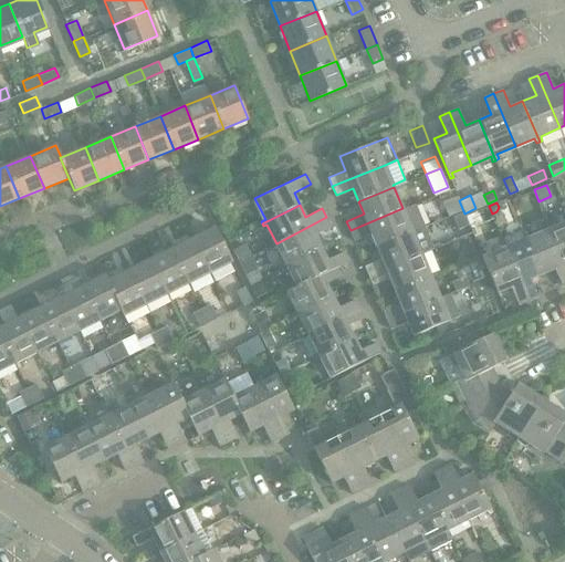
[(372,232),(376,245),(411,229),(403,208),(351,230),(354,239),(372,232)]
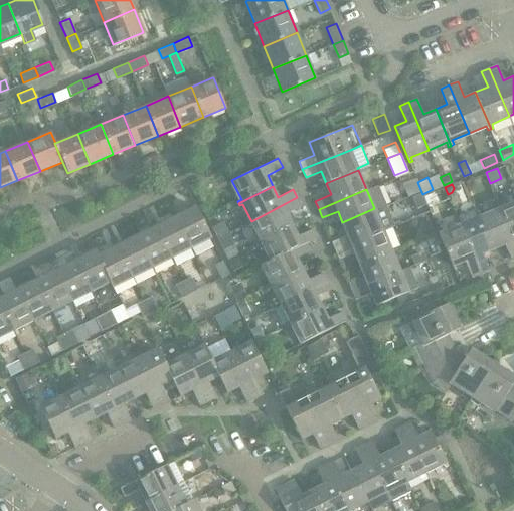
[(415,205),(425,201),(420,189),(410,193),(415,205)]
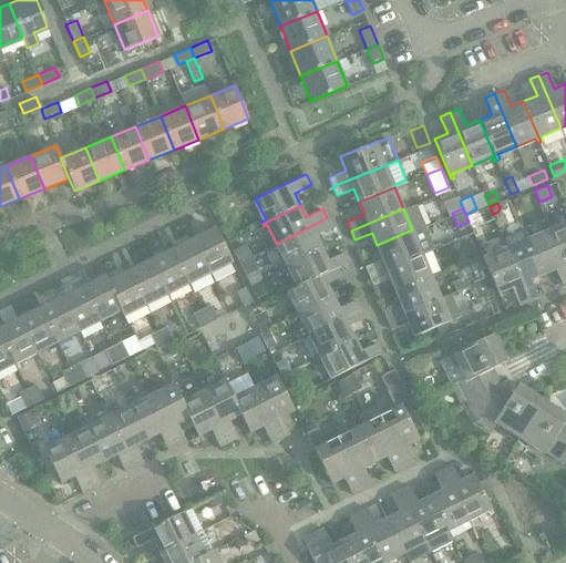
[(477,211),(466,215),(470,222),(480,217),(477,211)]
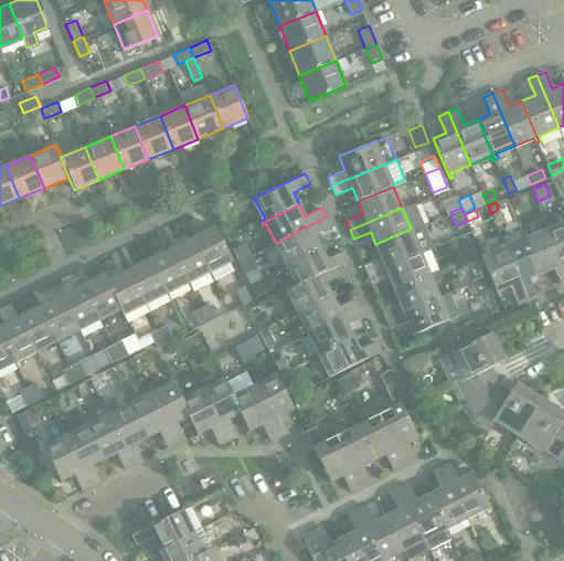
[(330,226),(326,217),(276,243),(285,262),(282,264),(283,266),(321,246),(315,234),(330,226)]
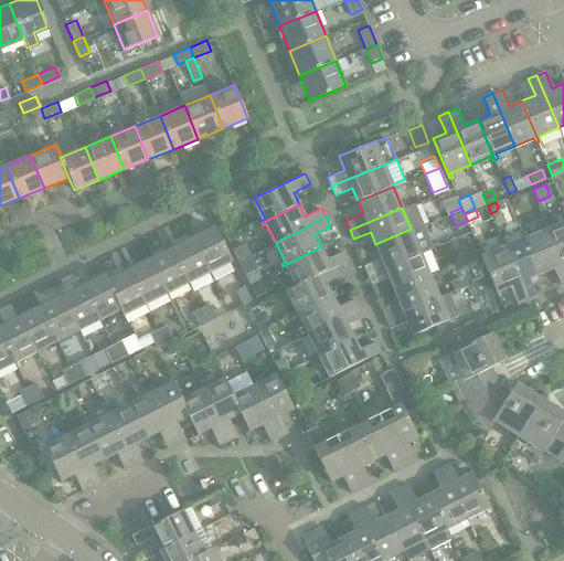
[(563,220),(549,228),(563,264),(563,220)]
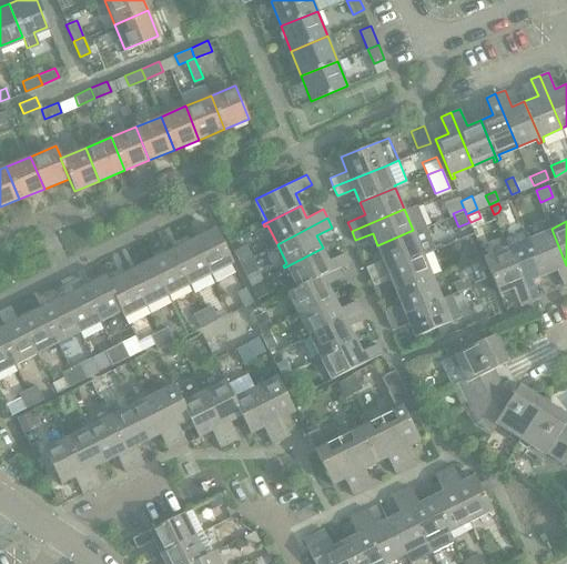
[(366,265),(370,274),(434,248),(425,227),(413,231),(413,230),(377,245),(383,259),(366,265)]
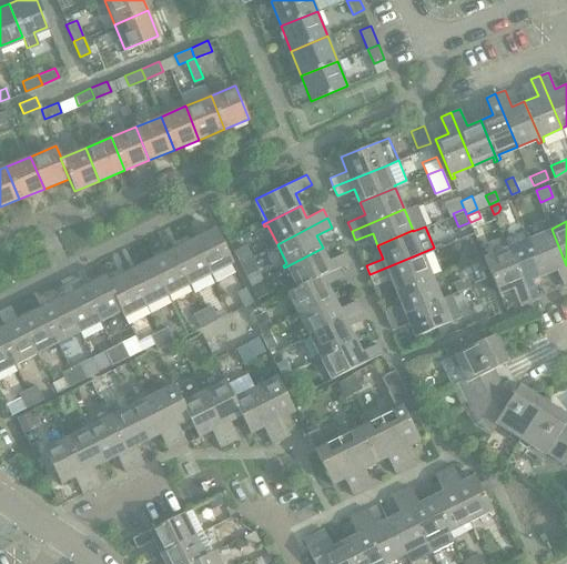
[(216,228),(194,239),(212,273),(234,262),(216,228)]
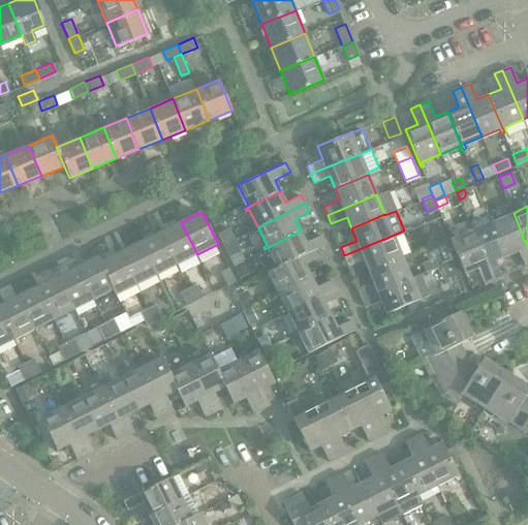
[(486,213),(468,220),(472,229),(493,279),(501,276),(494,259),(506,255),(491,218),(489,219),(486,213)]
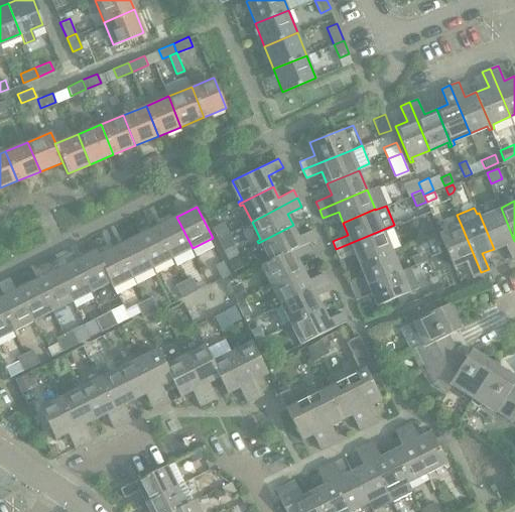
[(512,259),(514,258),(514,241),(501,208),(500,208),(483,215),(481,212),(479,213),(494,249),(506,244),(512,259)]
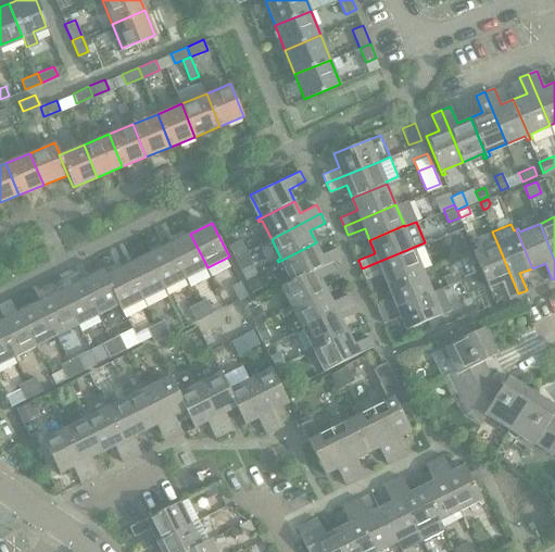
[(190,234),(169,245),(186,277),(207,267),(190,234)]
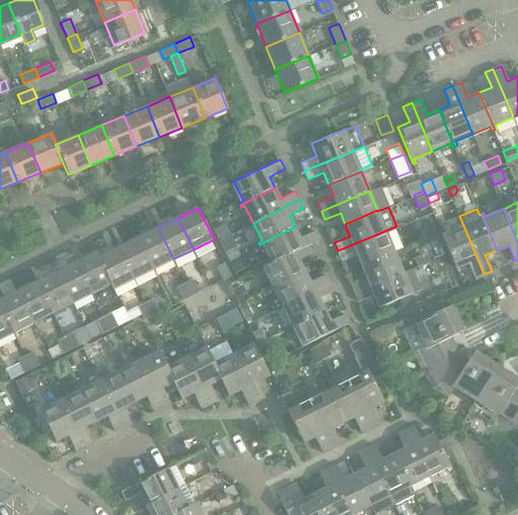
[(212,227),(218,240),(229,235),(223,222),(212,227)]
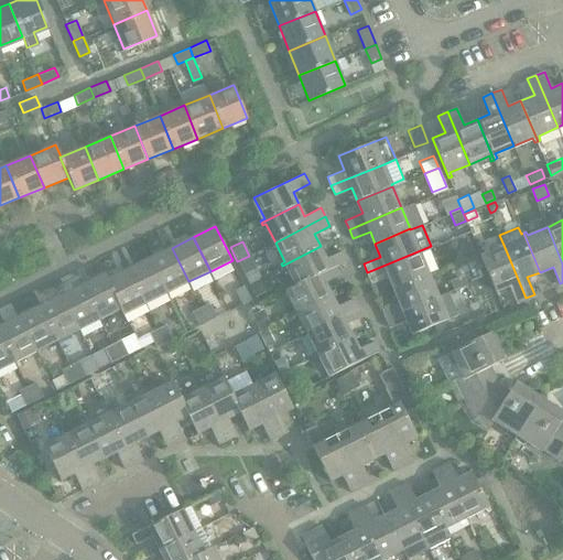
[(517,302),(526,298),(504,245),(485,254),(483,249),(479,250),(496,290),(509,284),(517,302)]
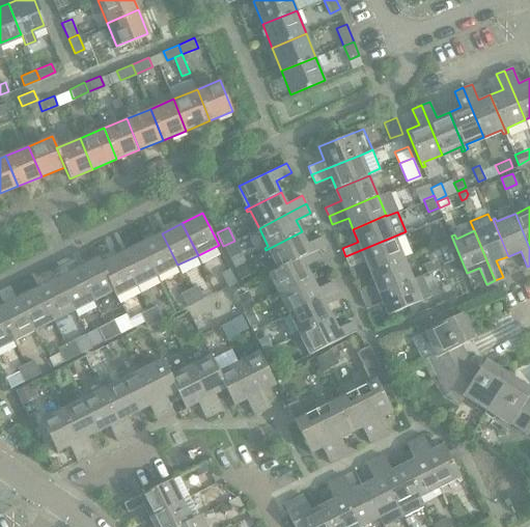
[(307,243),(302,231),(266,250),(267,252),(270,250),(278,268),(279,269),(317,248),(317,249),(327,245),(323,236),(307,243)]
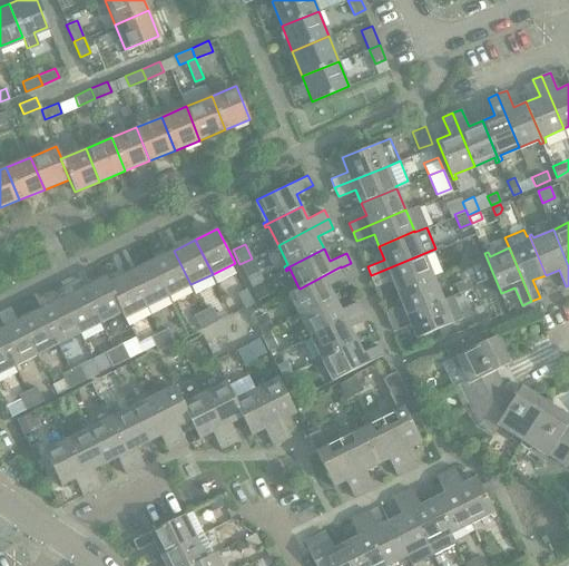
[(392,279),(398,291),(433,276),(424,254),(437,250),(435,249),(371,275),(375,285),(392,279)]
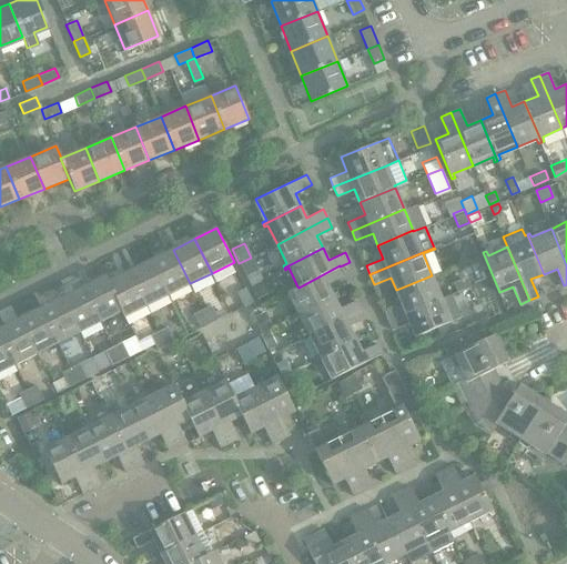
[(173,250),(151,261),(168,294),(190,283),(173,250)]
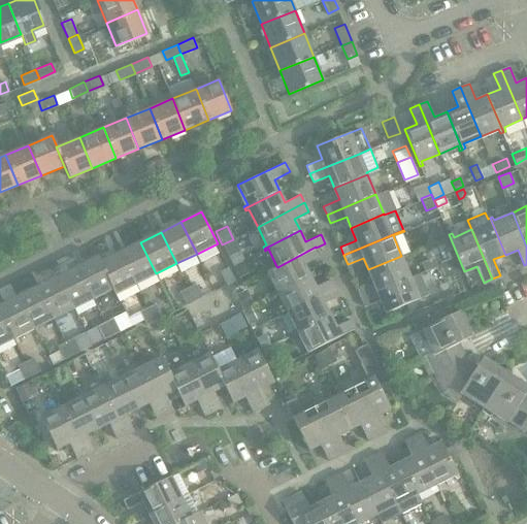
[(238,249),(233,239),(222,244),(227,255),(238,249)]
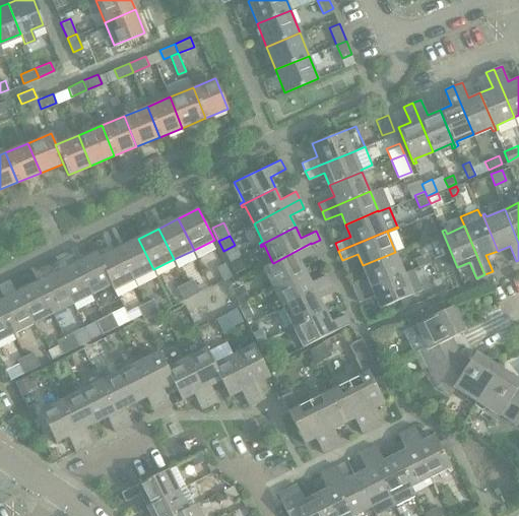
[(138,239),(118,248),(133,279),(153,269),(138,239)]
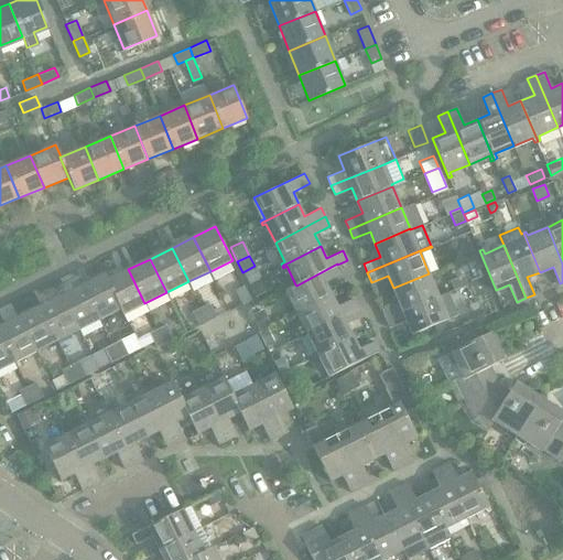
[(342,273),(337,265),(337,264),(296,286),(295,284),(287,289),(298,310),(293,312),(294,313),(332,294),(326,281),(342,273)]
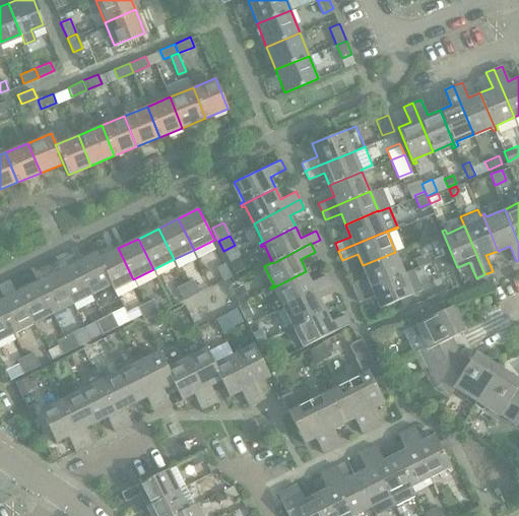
[(114,289),(133,279),(118,248),(100,257),(99,258),(112,284),(111,284),(114,289)]
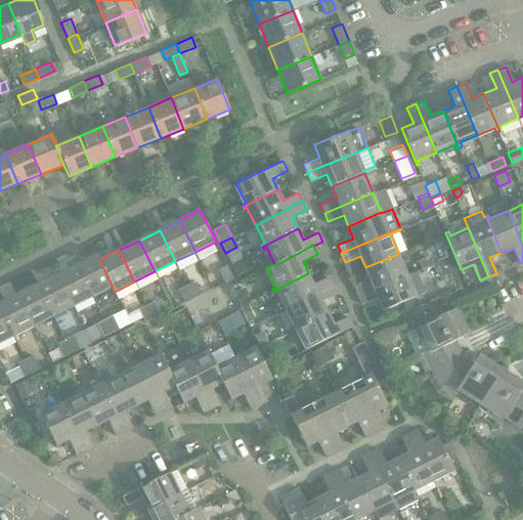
[(354,286),(358,295),(406,274),(398,254),(365,267),(371,279),(354,286)]
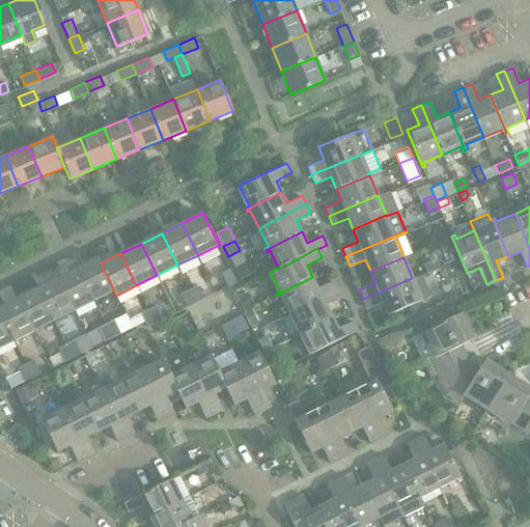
[(436,257),(423,262),(427,272),(440,267),(436,257)]
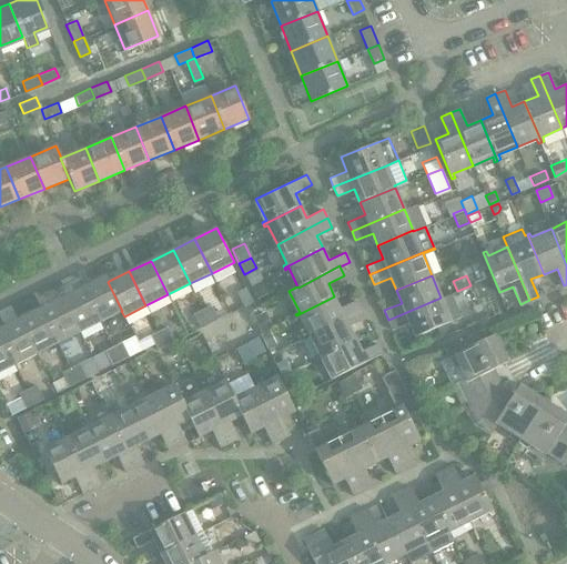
[(107,277),(83,288),(100,322),(121,311),(122,311),(108,282),(109,281),(107,277)]
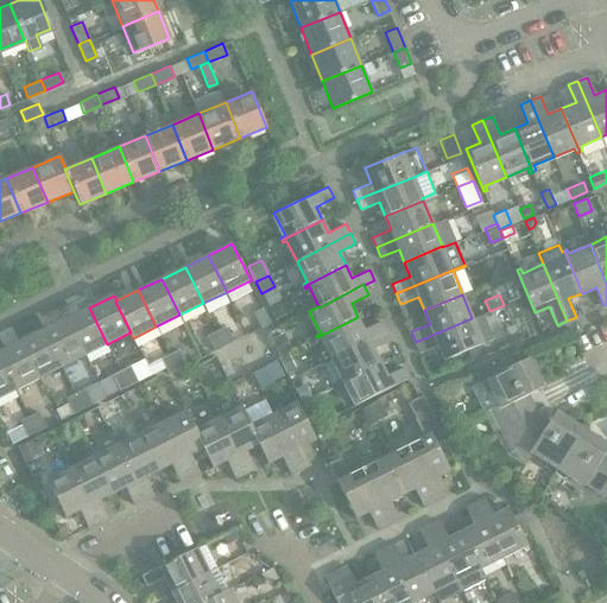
[(528,312),(522,297),(504,305),(510,319),(528,312)]
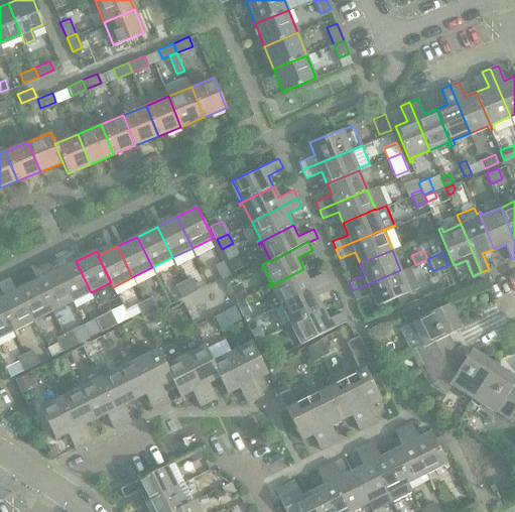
[(237,253),(229,258),(235,270),(243,266),(237,253)]
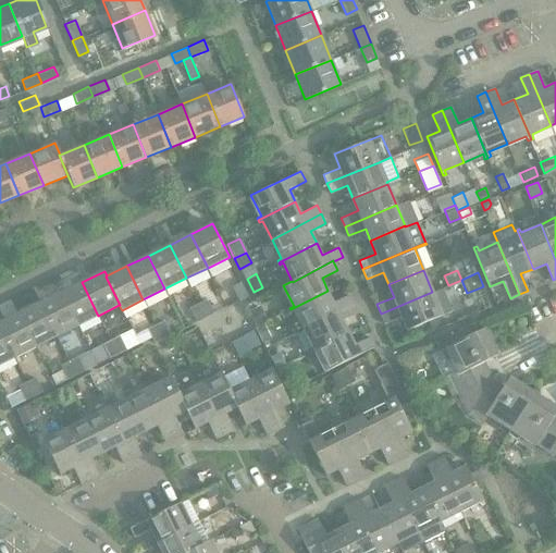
[(241,299),(249,295),(243,281),(234,285),(241,299)]
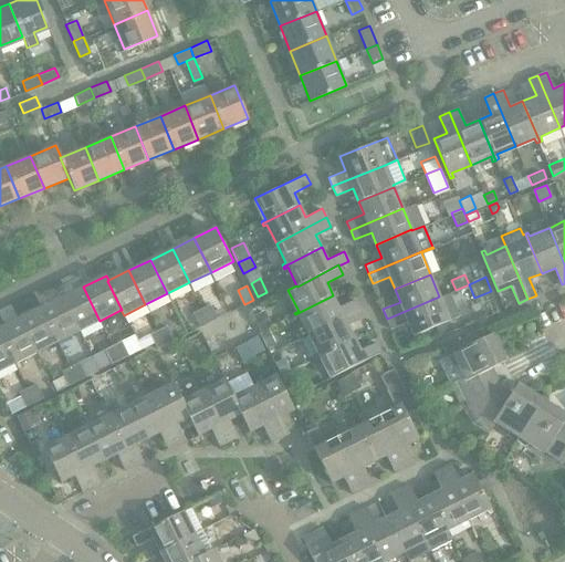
[(83,287),(61,298),(79,332),(100,321),(83,287)]
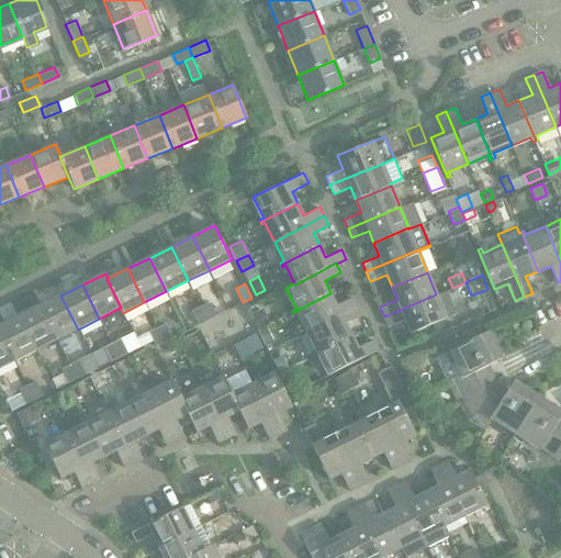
[(337,304),(331,293),(293,312),(294,315),(299,313),(307,331),(358,305),(354,297),(337,304)]
